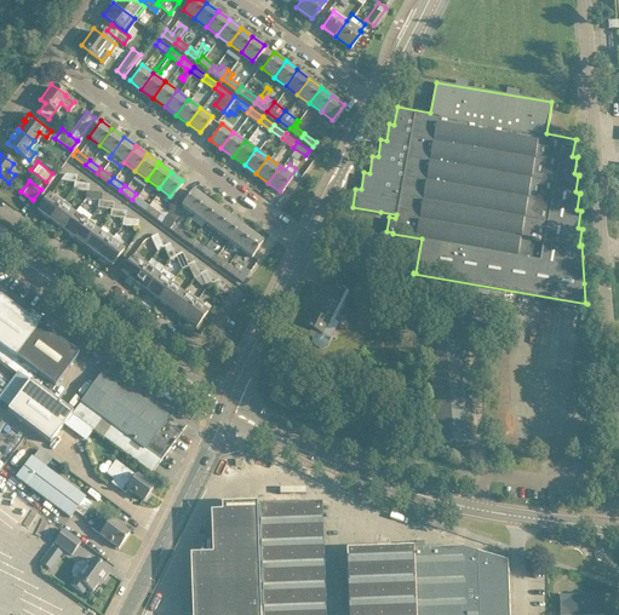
[(85,188),(84,195),(97,196),(99,197),(101,189),(87,188),(85,188)]
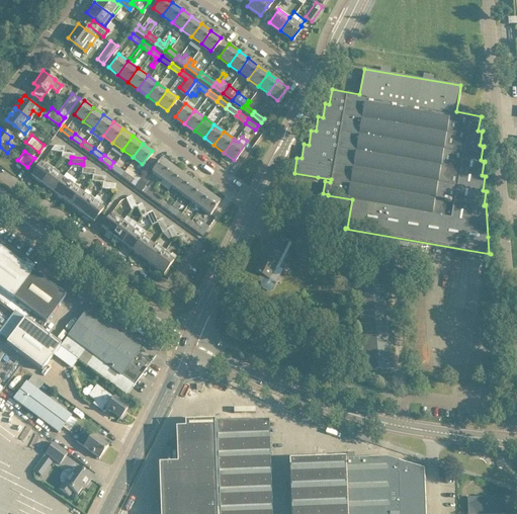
[(160,157),(151,170),(160,177),(170,164),(160,157)]
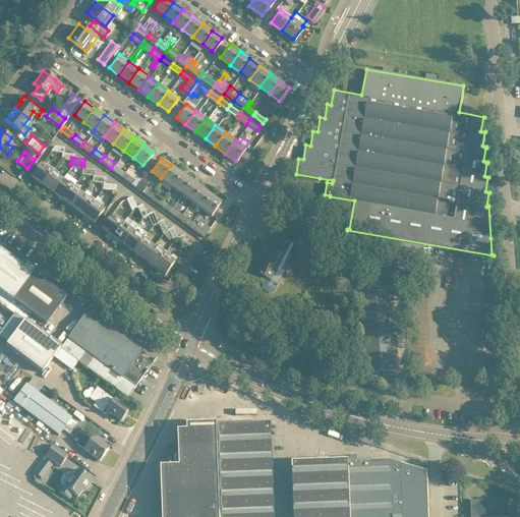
[(31,175),(41,183),(53,167),(47,163),(46,165),(41,161),(31,175)]
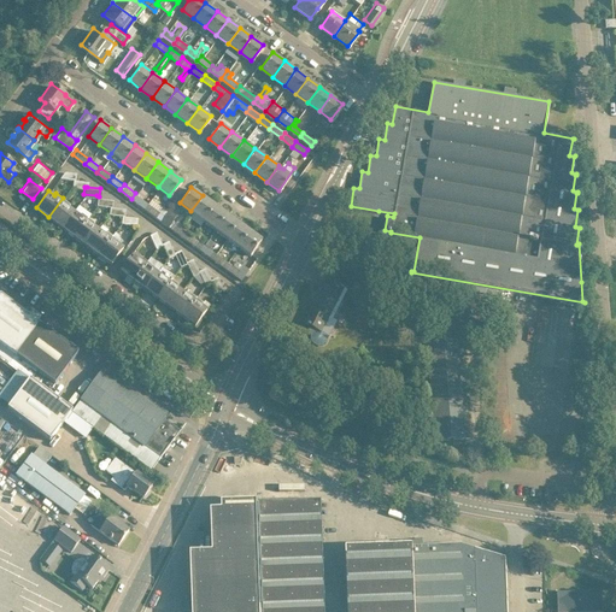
[(147,201),(135,193),(132,199),(142,207),(147,201)]
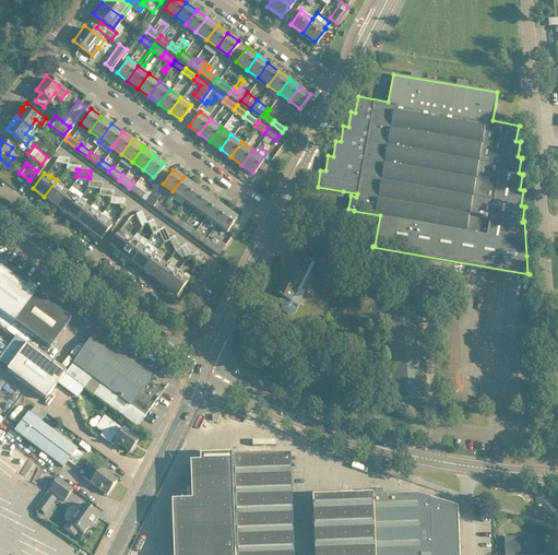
[(87,177),(86,185),(98,186),(101,186),(102,179),(90,178),(87,177)]
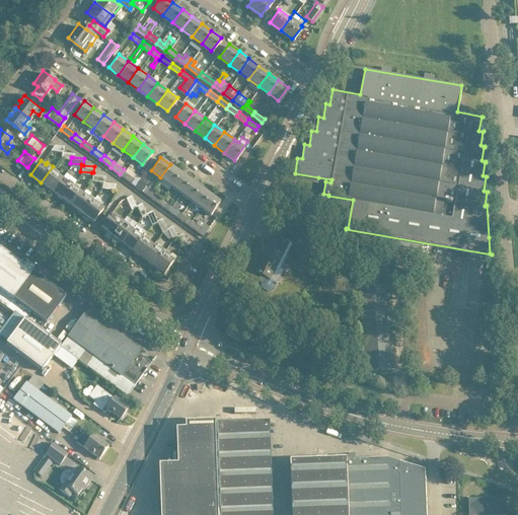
[(160,177),(170,185),(180,171),(170,164),(160,177)]
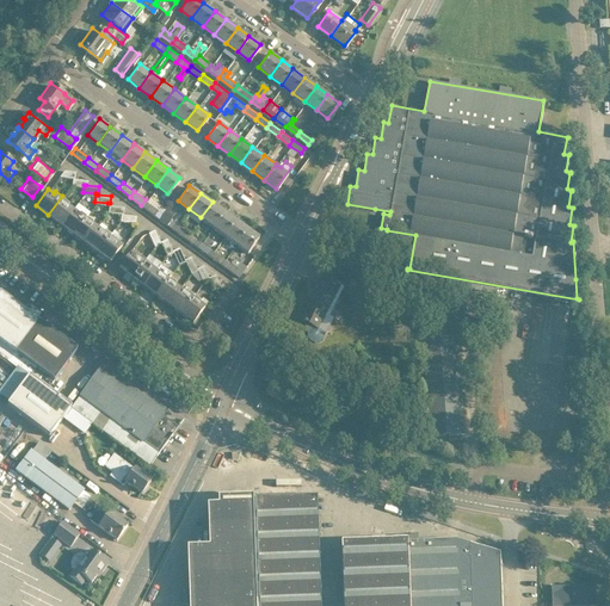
[(68,201),(62,196),(48,215),(60,223),(72,206),(66,203),(68,201)]
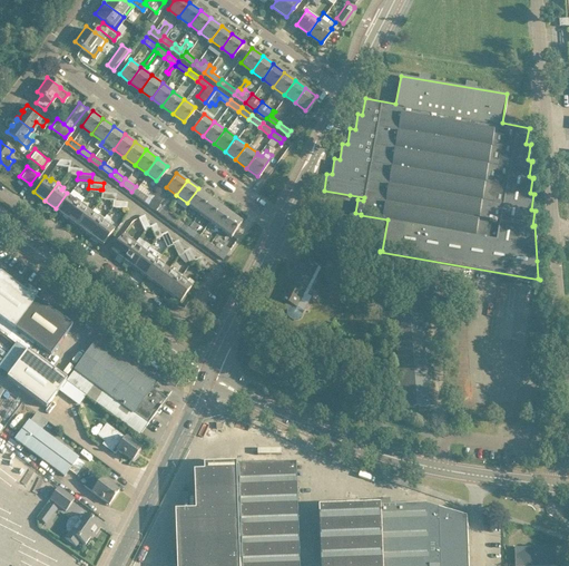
[(146,194),(136,186),(131,192),(143,199),(146,194)]
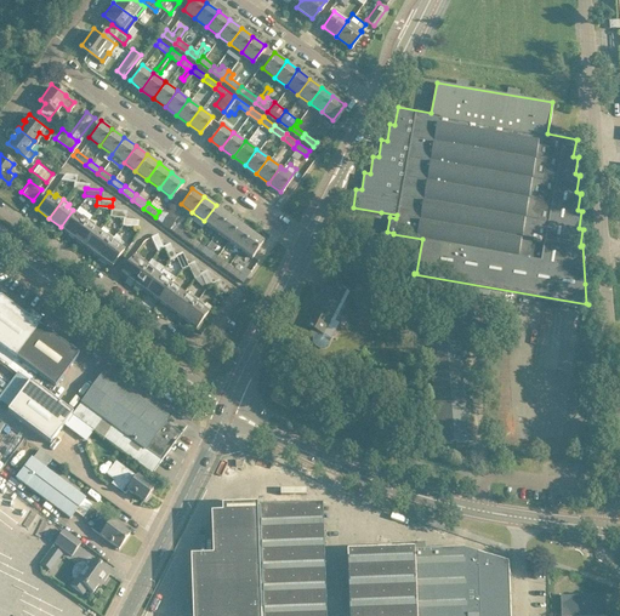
[(216,229),(227,214),(216,205),(204,221),(216,229)]
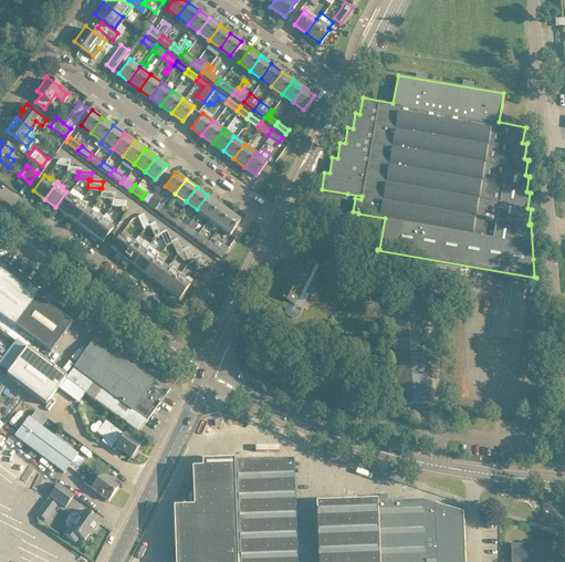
[(160,195),(154,190),(146,200),(161,211),(165,207),(173,197),(166,193),(158,203),(156,201),(160,195)]
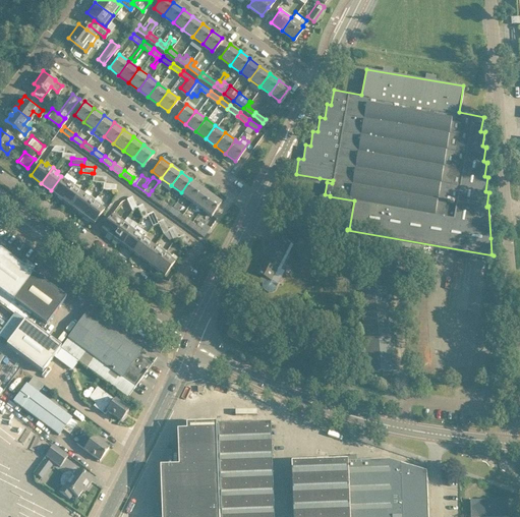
[(61,176),(51,190),(61,198),(73,182),(67,178),(66,180),(61,176)]
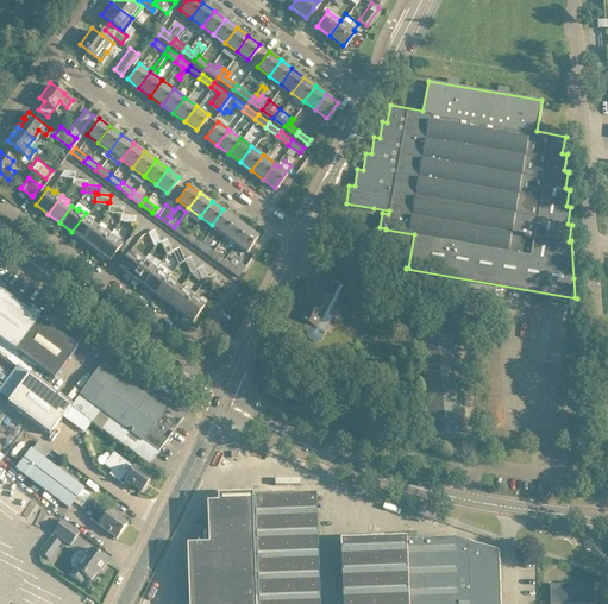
[(223,209),(212,225),(223,233),(234,218),(223,209)]
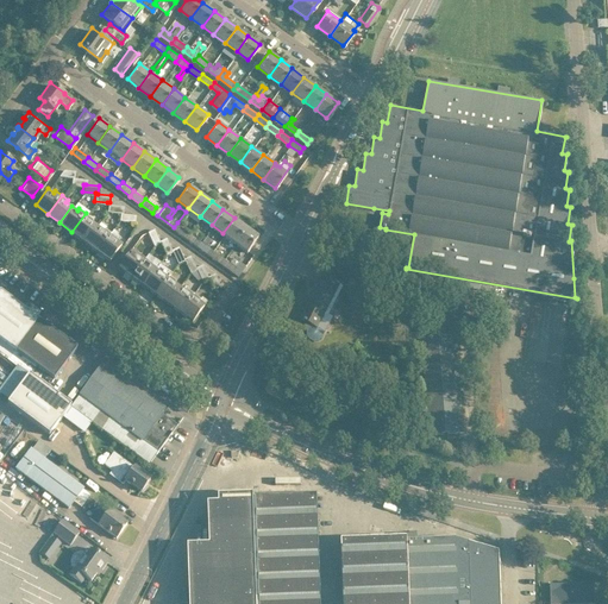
[(92,218),(86,213),(71,232),(83,240),(95,224),(91,220),(92,218)]
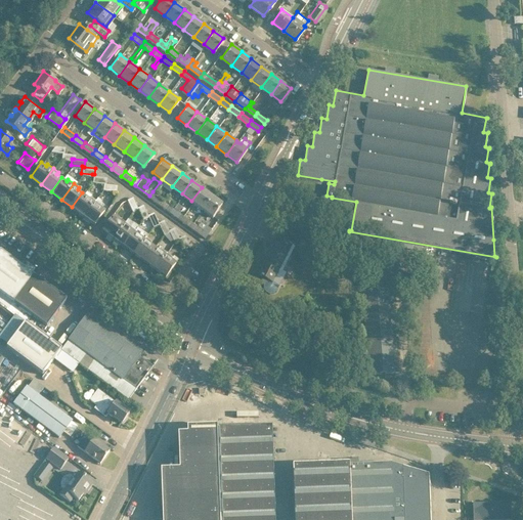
[(212,195),(202,187),(191,201),(202,208),(212,195)]
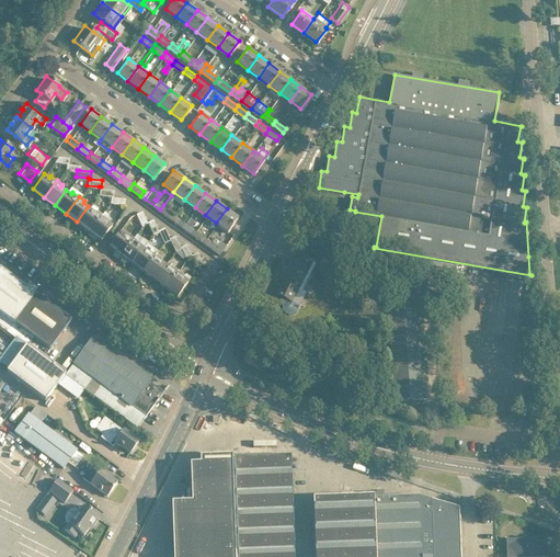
[(163,205),(160,209),(171,218),(174,213),(163,205)]
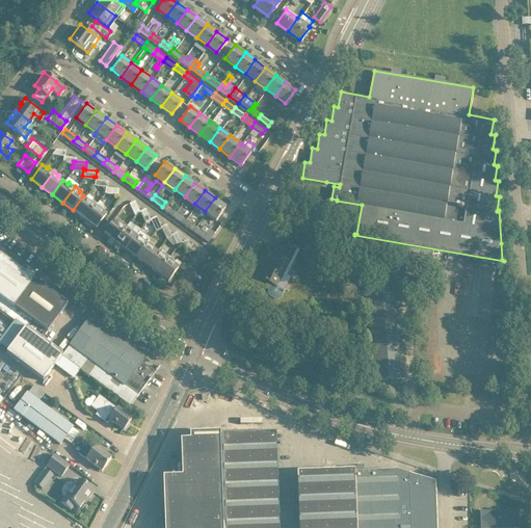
[(88,200),(83,195),(73,210),(84,218),(96,202),(90,198),(88,200)]
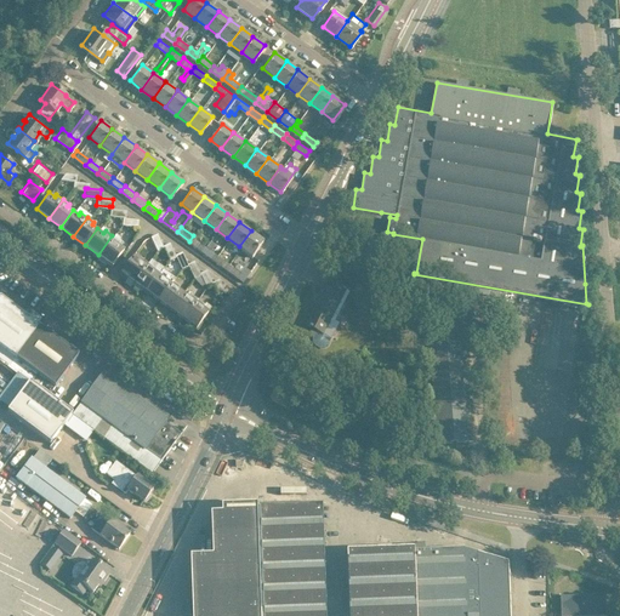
[(157,231),(149,234),(157,249),(163,245),(161,244),(157,231)]
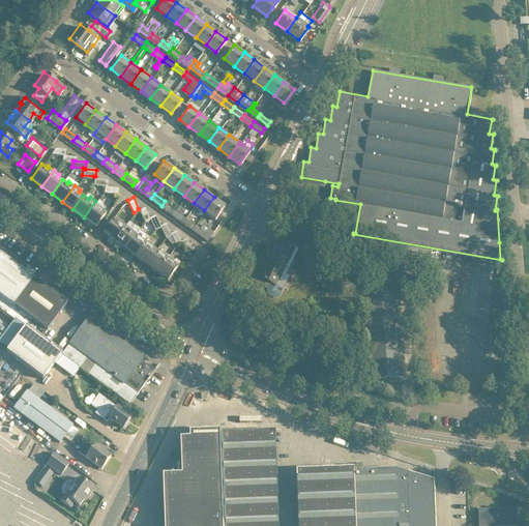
[(213,217),(224,204),(214,197),(204,210),(213,217)]
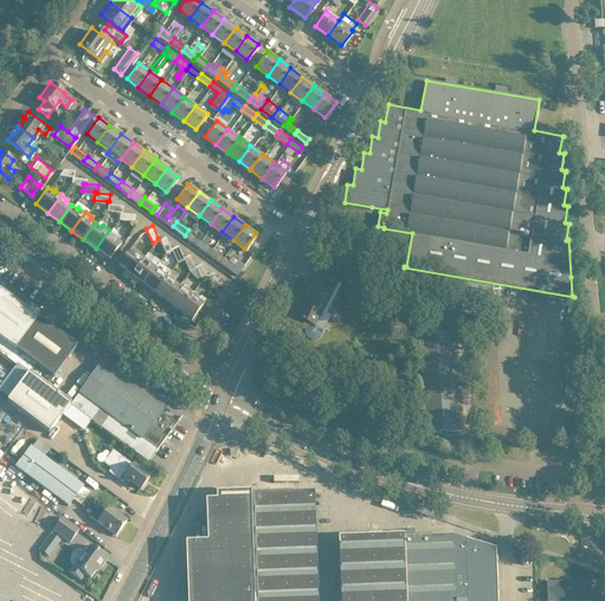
[(109,230),(96,249),(108,257),(120,241),(114,237),(117,232),(116,230),(111,226),(109,230)]
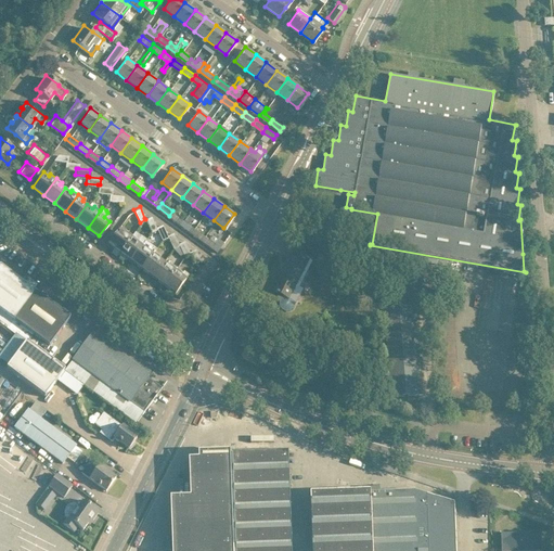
[(172,210),(169,216),(179,223),(187,214),(185,214),(185,215),(181,212),(178,215),(172,210)]
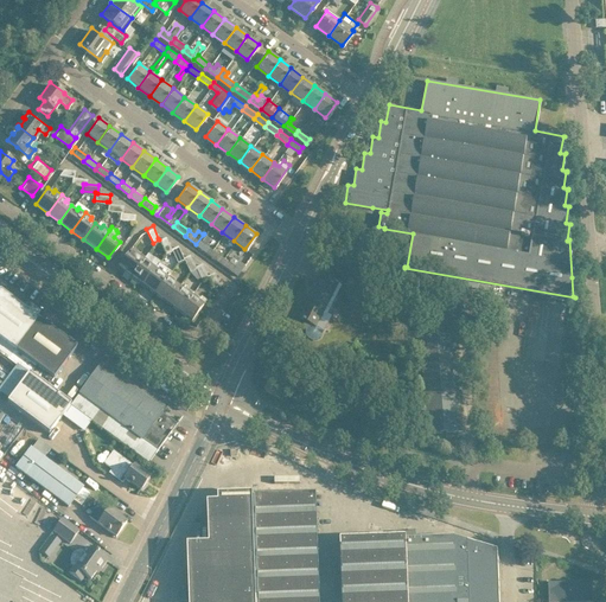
[(209,237),(204,234),(196,244),(208,253),(211,248),(205,243),(209,237)]
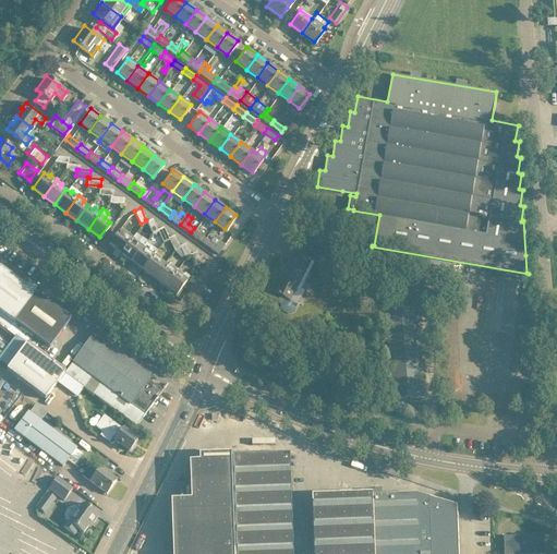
[(152,216),(145,219),(146,220),(152,231),(158,229),(157,227),(152,216)]
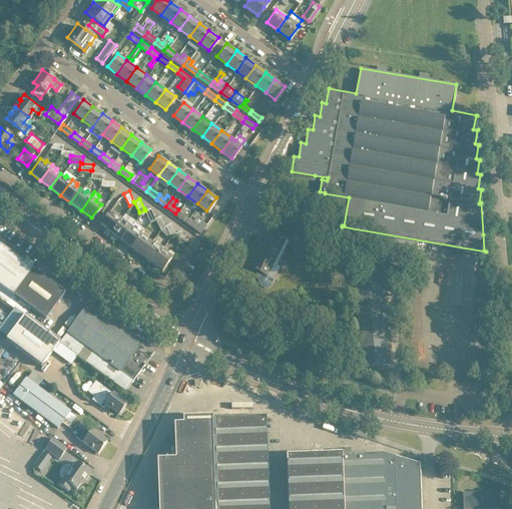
[(149,205),(144,208),(145,210),(149,220),(155,217),(154,216),(149,205)]
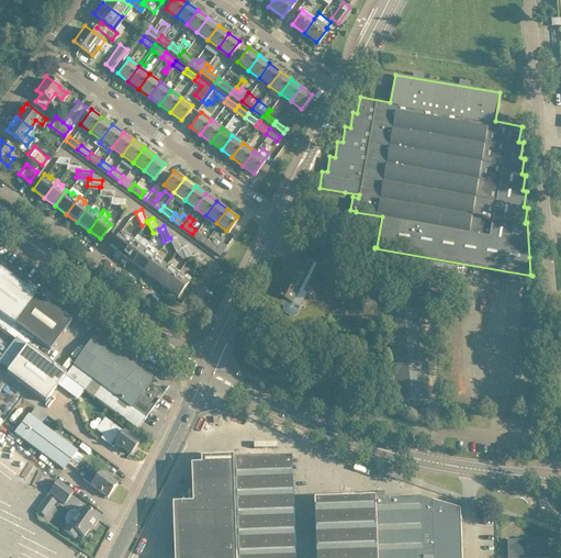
[(195,230),(192,234),(202,242),(206,237),(195,230)]
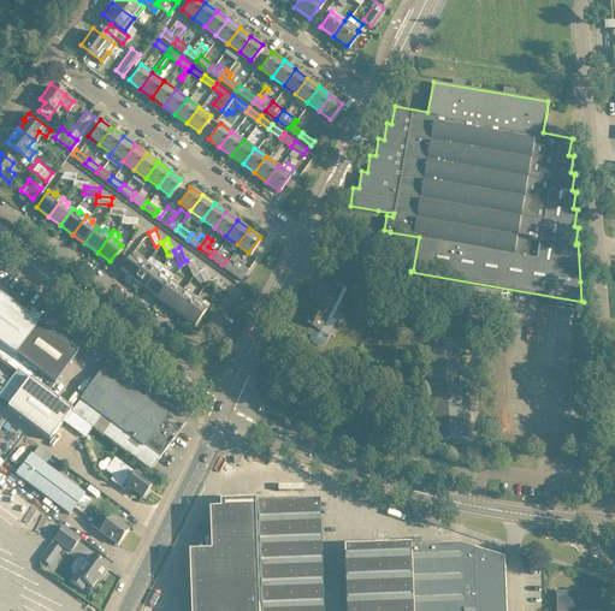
[(149,255),(148,255),(146,259),(140,254),(137,256),(131,253),(119,268),(132,278),(149,255)]
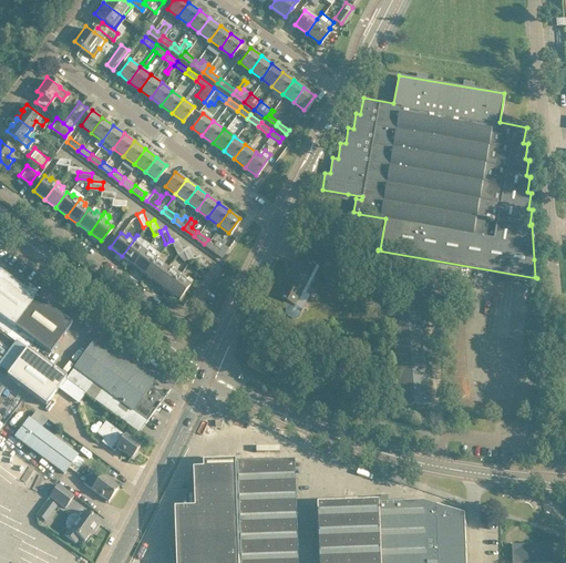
[(139,245),(143,239),(137,235),(122,256),(133,264),(144,249),(139,245)]
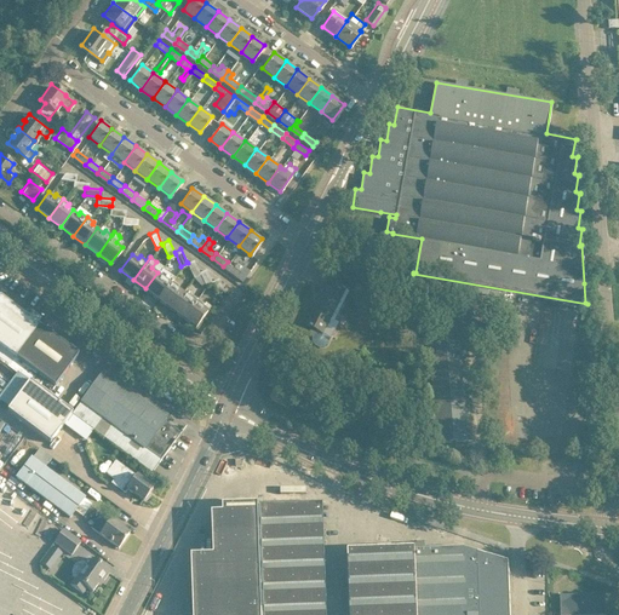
[(194,258),(187,262),(188,263),(194,275),(200,272),(200,270),(194,258)]
